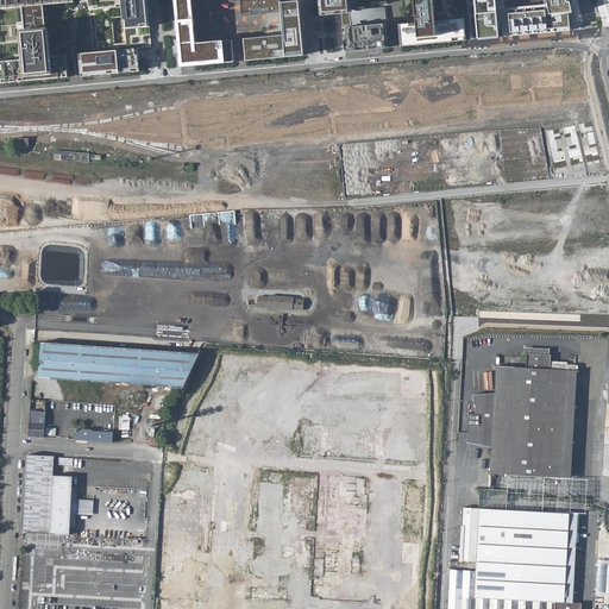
[(0,0),(0,8),(22,7),(24,30),(23,30),(25,58),(0,61),(0,83),(69,77),(67,55),(50,56),(48,27),(45,29),(44,5),(75,2),(74,0),(0,0)]
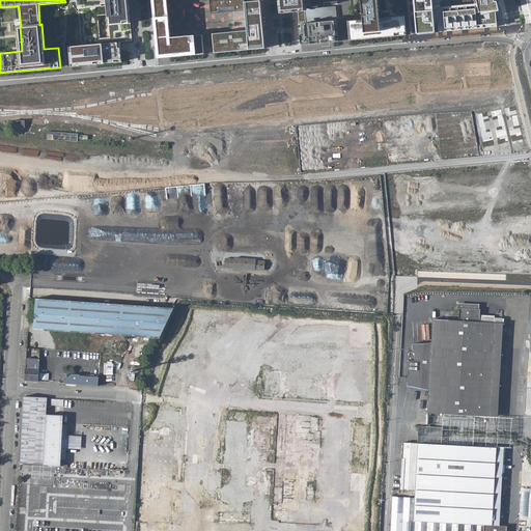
[(132,40),(128,0),(77,0),(82,46),(70,47),(72,66),(121,61),(119,45),(119,43),(132,40)]
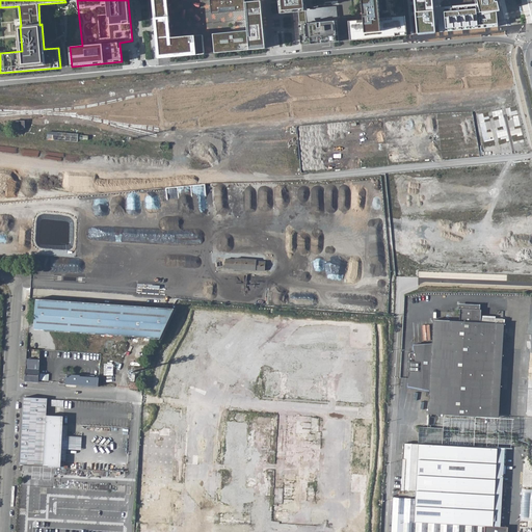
[(152,0),(154,17),(158,58),(191,55),(205,54),(203,34),(190,35),(170,37),(168,16),(167,0),(152,0)]
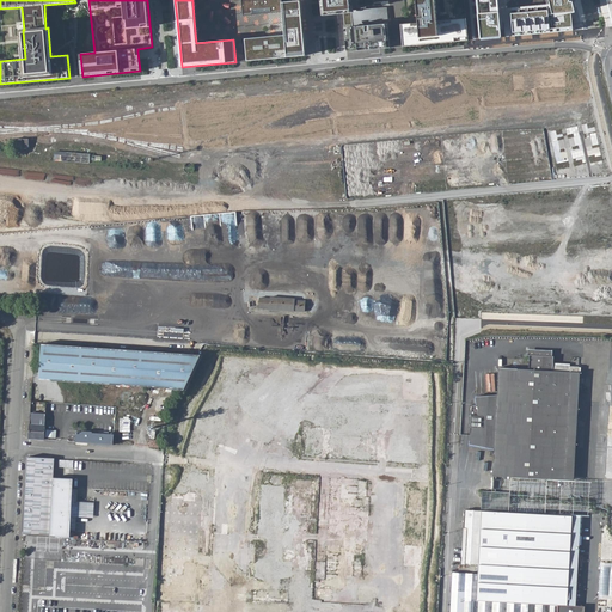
[(282,11),(282,2),(281,0),(240,0),(243,14),(282,11)]
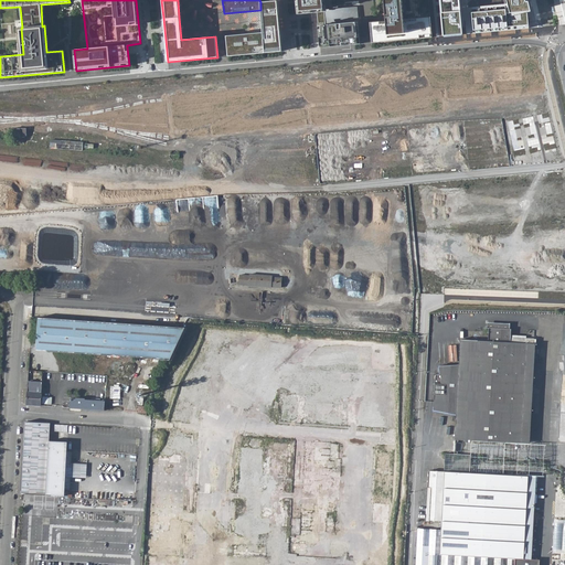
[(299,0),(301,13),(318,11),(321,48),(354,44),(361,44),(358,7),(324,10),(323,0),(299,0)]
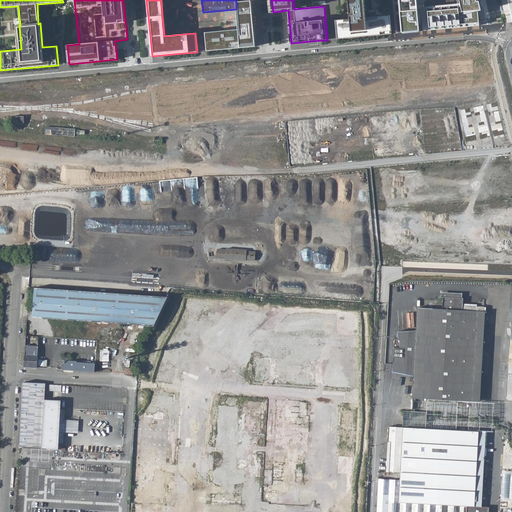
[(348,0),(350,19),(335,20),(337,39),(391,34),(390,15),(365,17),(363,0),(348,0)]
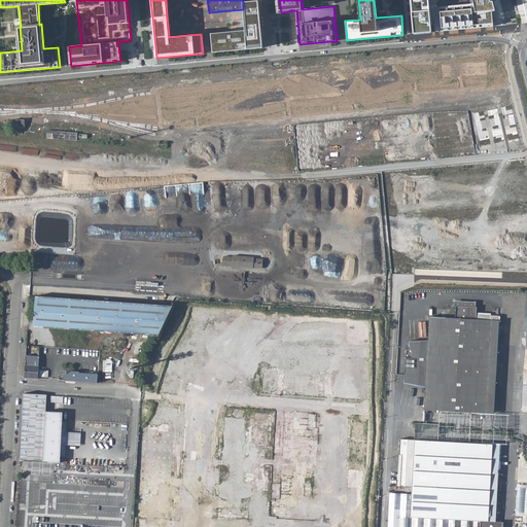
[(410,0),(414,34),(431,32),(428,0),(410,0)]
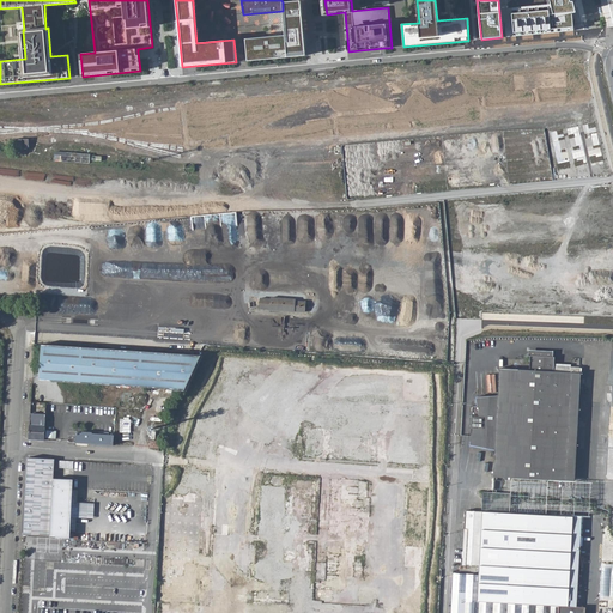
[(547,0),(548,11),(513,13),(514,37),(574,31),(572,14),(577,13),(574,2),(571,2),(570,0),(547,0)]
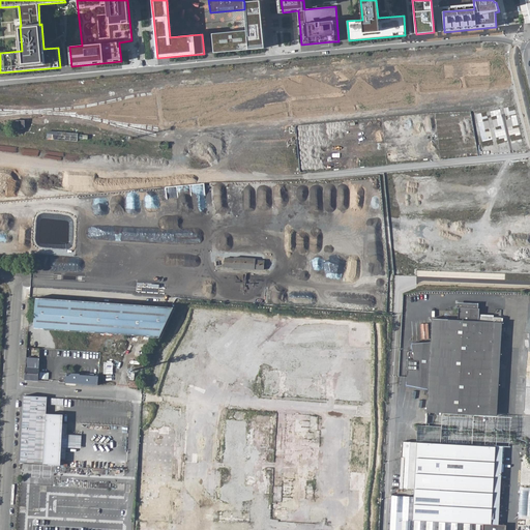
[(244,2),(244,9),(246,30),(212,33),(214,53),(264,48),(260,1),(244,2)]
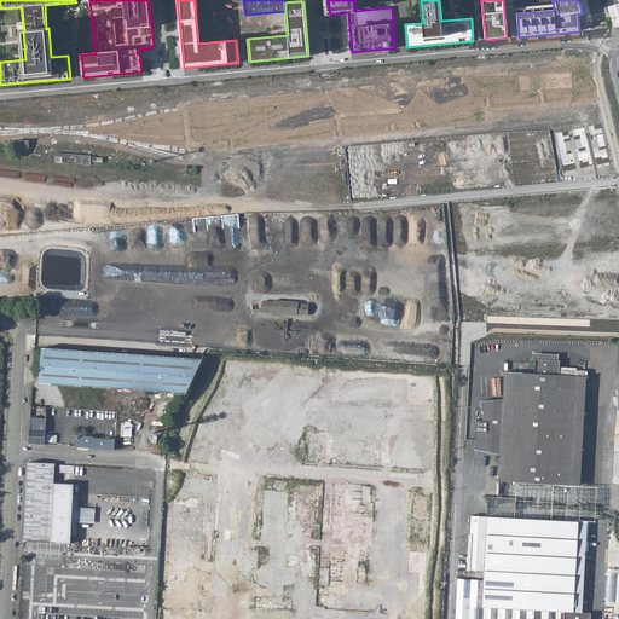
[(16,149),(29,150),(30,140),(16,139),(16,149)]
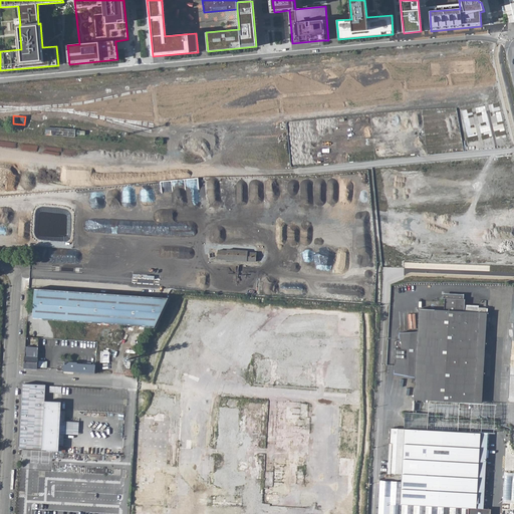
[(46,135),(75,137),(76,129),(46,126),(46,135)]
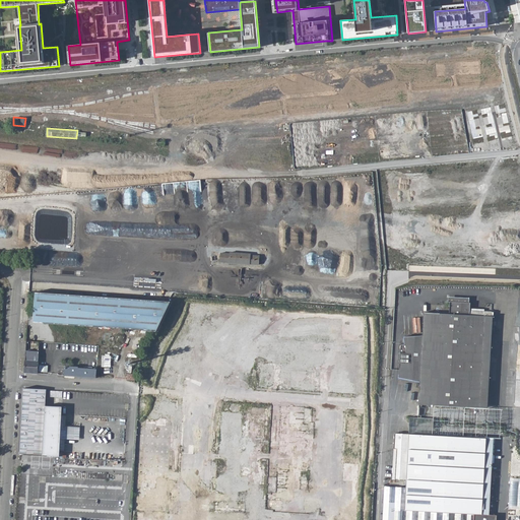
[(264,256),(226,253),(225,264),(263,267),(264,256)]
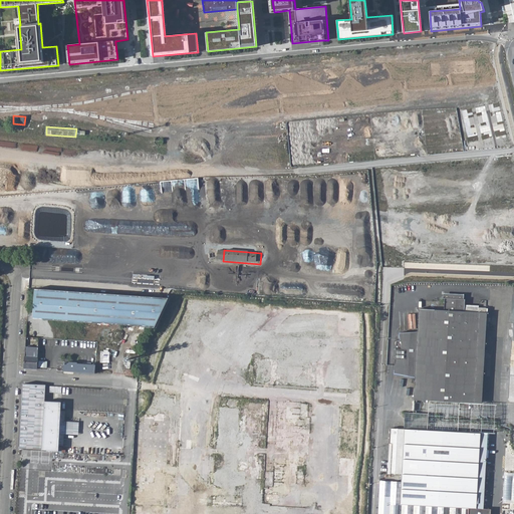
[(33,287),(31,315),(154,325),(168,297),(33,287)]
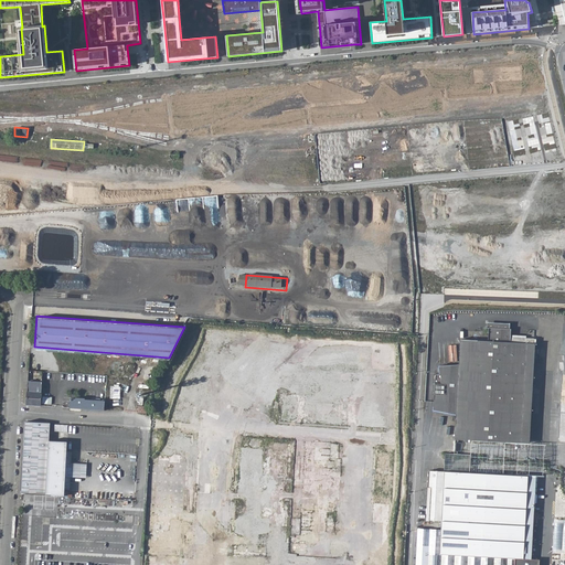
[(543,477),(545,445),(539,445),(531,444),(534,339),(513,338),(513,330),(488,329),(488,341),(461,340),(460,365),(439,365),(440,374),(436,376),(435,402),(435,413),(457,414),(456,440),(472,440),(472,447),(464,447),(464,454),(447,452),(446,464),(446,470),(430,469),(428,520),(443,521),(441,524),(441,526),(441,529),(430,529),(418,528),(416,562),(416,564),(537,564),(539,560),(532,560),(536,477),(543,477)]
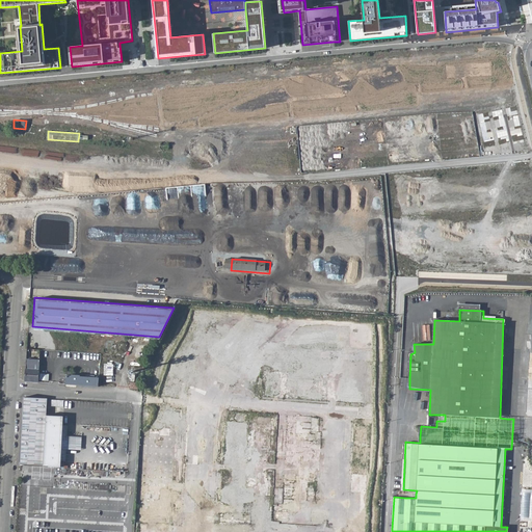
[(38,357),(26,357),(24,380),(37,381),(38,362),(38,357)]
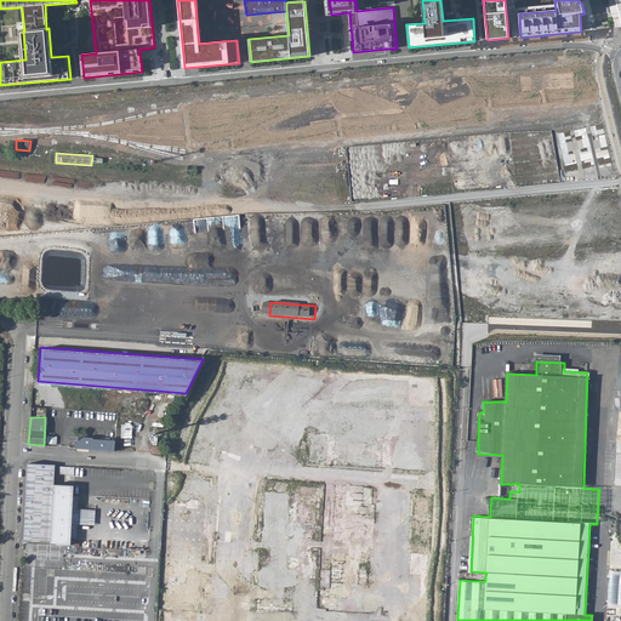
[(55,423),(45,422),(44,445),(51,445),(52,428),(55,428),(55,423)]
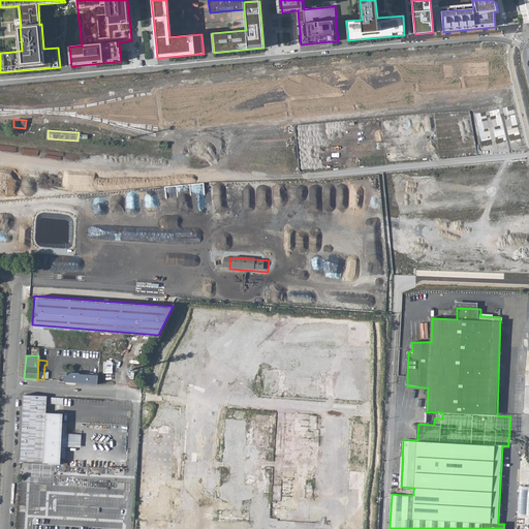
[(71,373),(66,372),(66,381),(97,382),(98,375),(79,373),(79,372),(71,371),(71,373)]
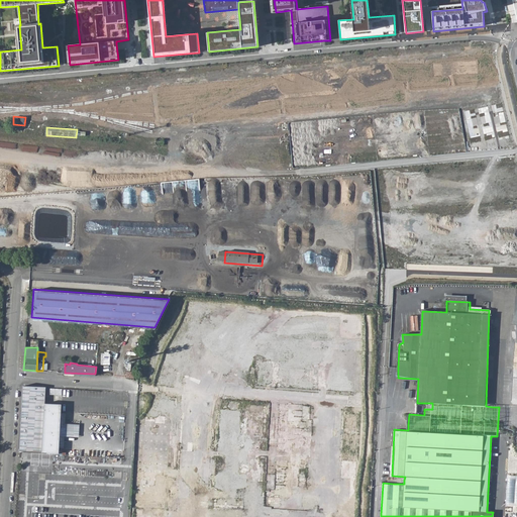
[(50,452),(59,453),(60,447),(60,432),(65,433),(65,428),(61,427),(62,411),(62,404),(45,403),(45,387),(23,385),(19,451),(50,452)]
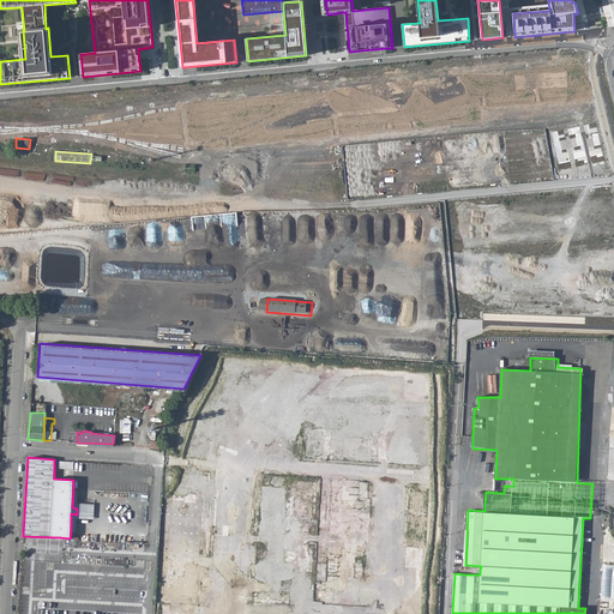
[(71,513),(71,531),(76,531),(77,518),(94,519),(95,504),(77,503),(78,489),(73,488),(72,507),(77,509),(77,515),(71,513)]
